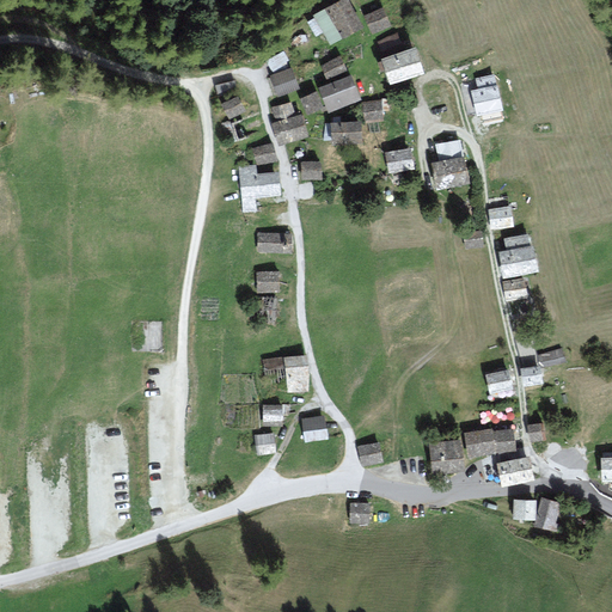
[(346,0),(316,17),(330,43),(340,38),(361,26),(346,0)]
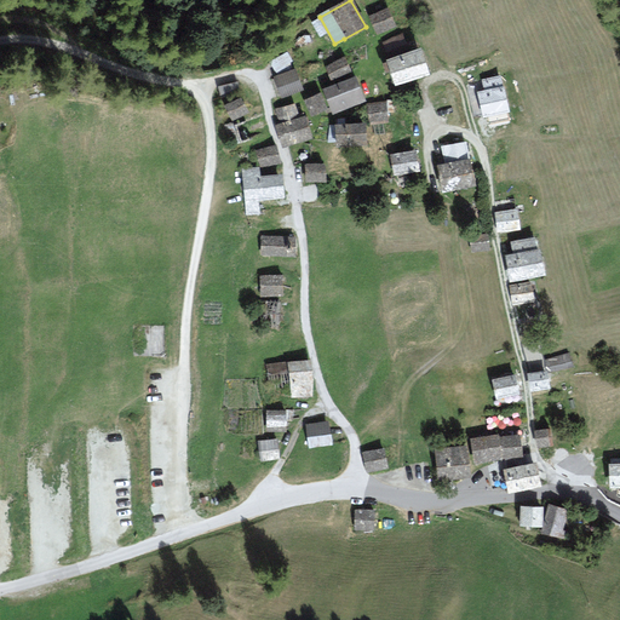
[(388,10),(372,16),(378,32),(394,24),(390,17),(388,10)]
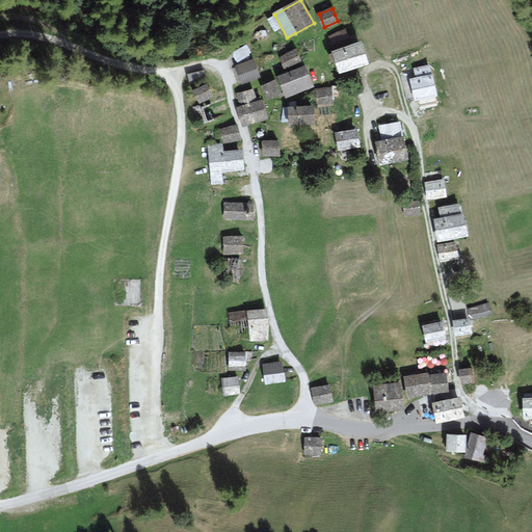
[(344,29),(329,35),(335,47),(349,41),(347,35),(344,29)]
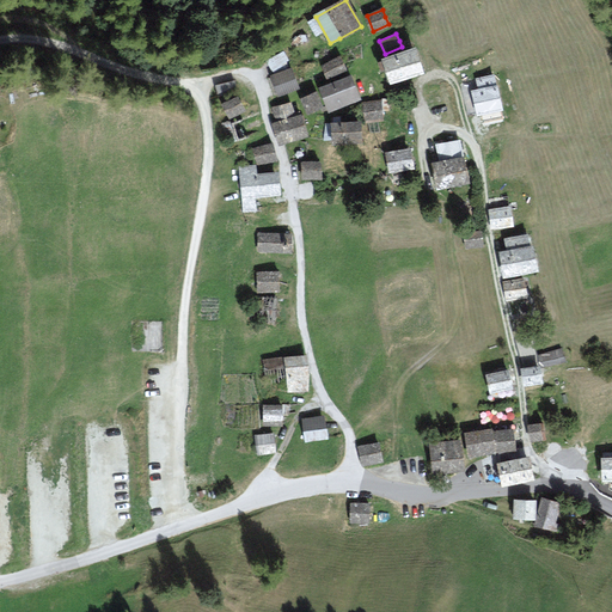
[(414,48),(383,57),(391,79),(402,75),(421,69),(414,48)]
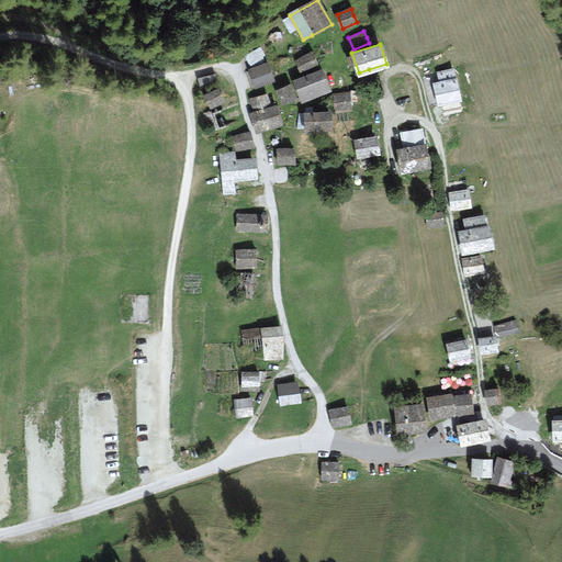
[(265,56),(260,48),(246,56),(247,59),(250,65),(265,56)]
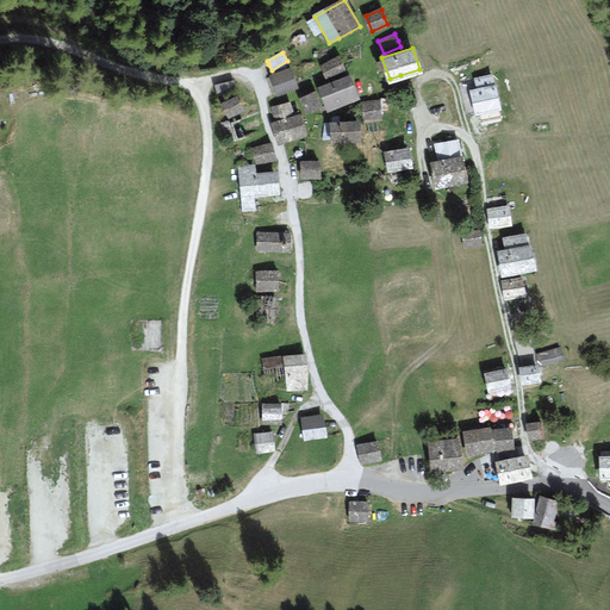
[(338,57),(323,64),(328,75),(343,69),(338,57)]
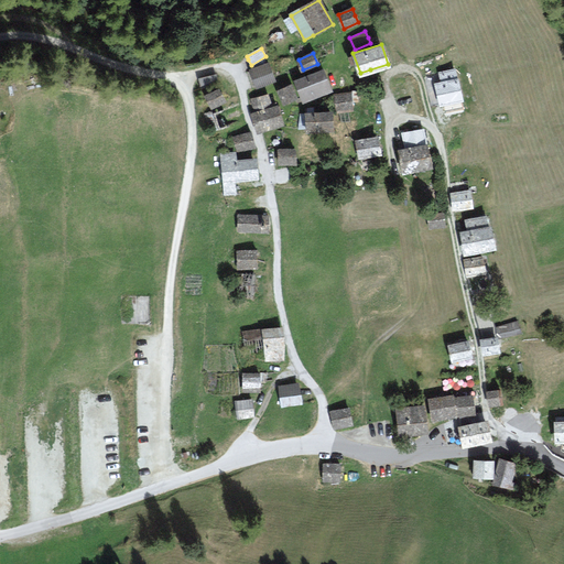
[(267,64),(250,71),(257,87),(266,84),(273,80),(267,64)]
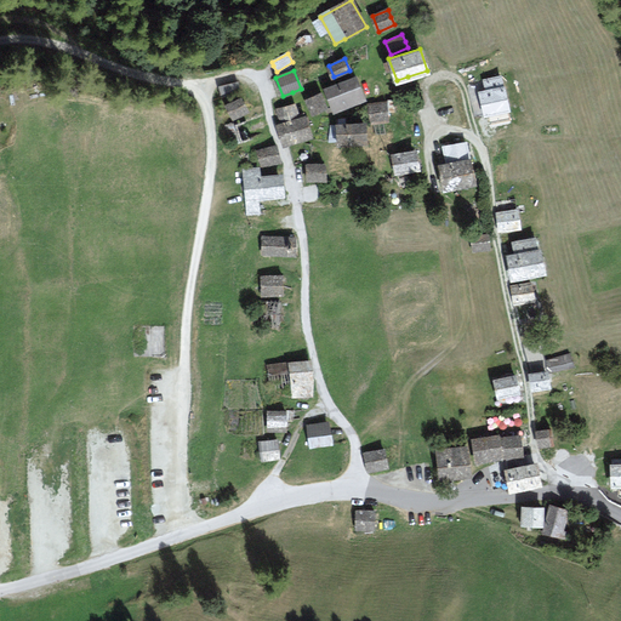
[(500,75),(484,80),(486,91),(479,93),(484,114),(507,108),(500,75)]
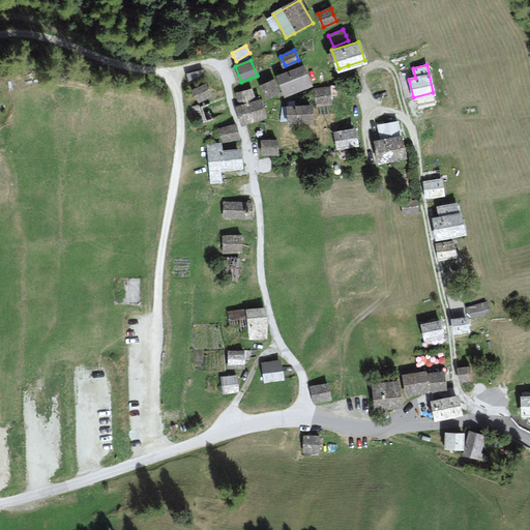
[(303,65),(277,77),(286,95),(312,84),(303,65)]
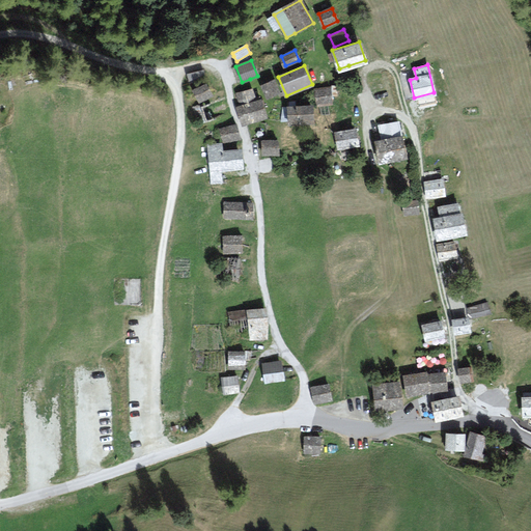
[(186,76),(190,87),(205,83),(201,71),(186,76)]
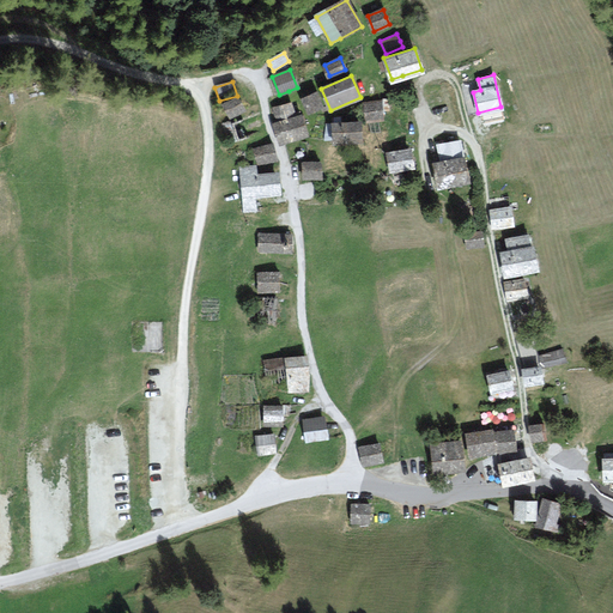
[(317,93),(303,99),(308,113),(322,107),(317,93)]
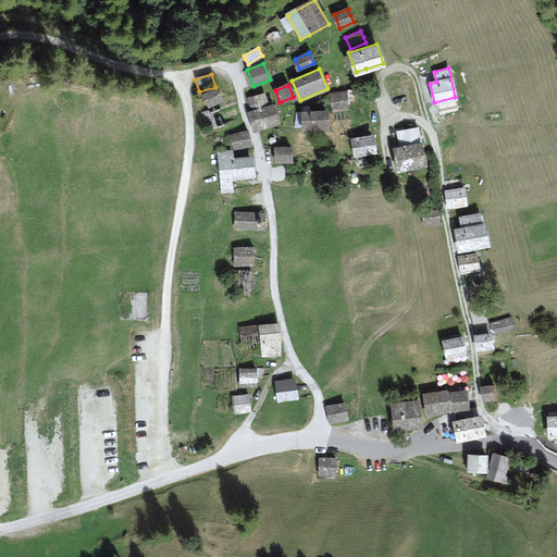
[(217,89),(203,96),(209,107),(222,100),(219,95),(217,89)]
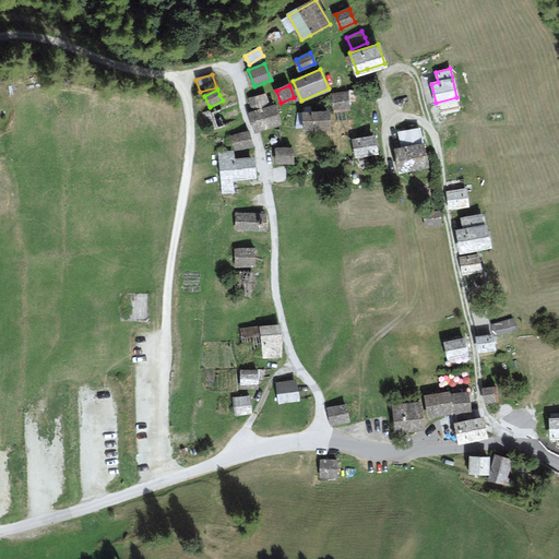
[(341,94),(333,94),(335,108),(348,107),(346,93),(341,94)]
